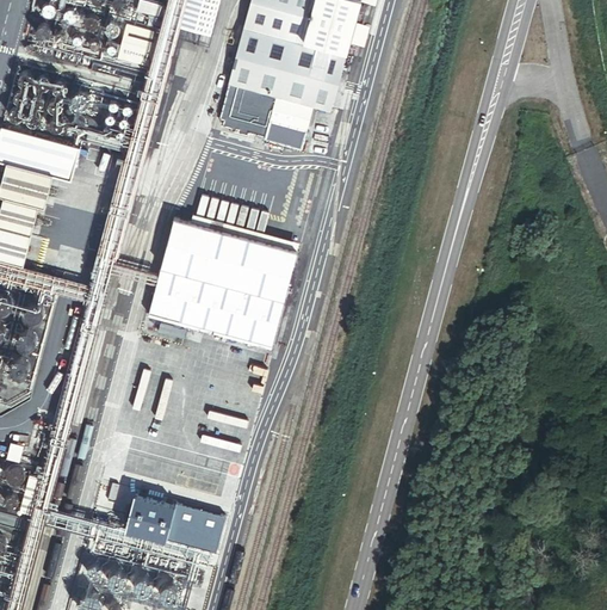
[(161,28),(166,6),(140,0),(138,0),(136,12),(149,16),(147,24),(161,28)]
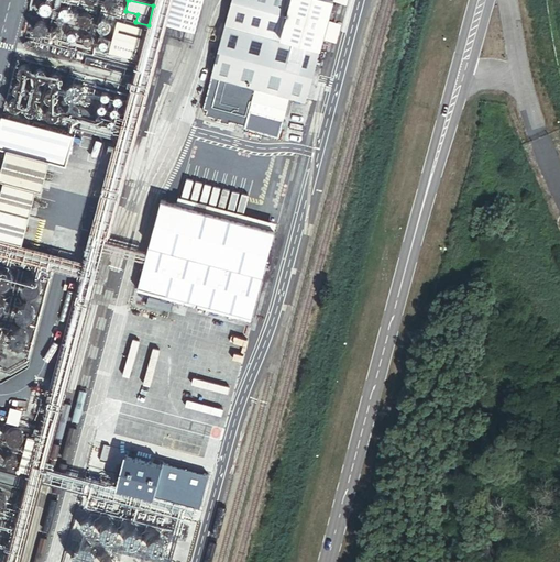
[(194,33),(202,0),(171,0),(165,25),(167,25),(188,32),(194,33)]
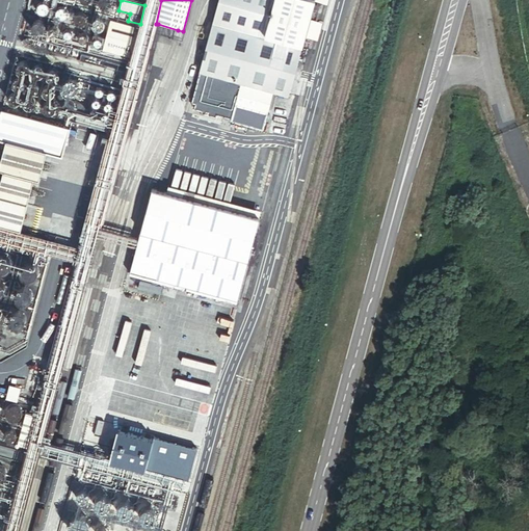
[(219,0),(213,25),(301,48),(313,0),(219,0)]
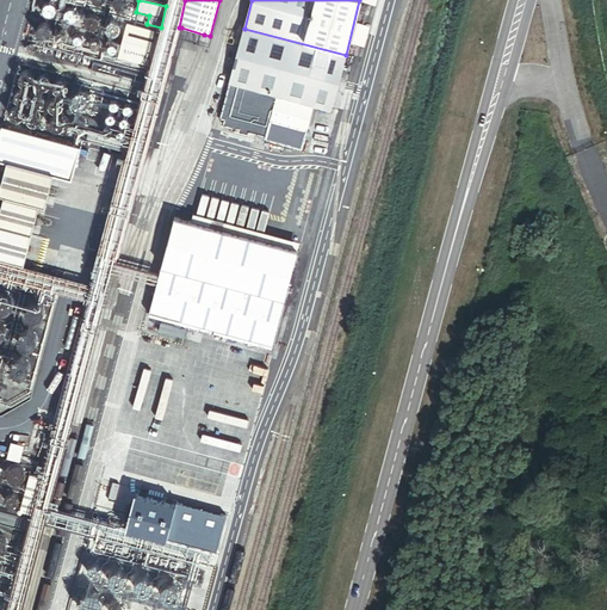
[(51,17),(53,14),(53,12),(51,10),(50,8),(48,7),(45,7),(43,8),(42,10),(41,11),(39,13),(41,16),(42,18),(43,19),(45,19),(48,19),(50,18),(51,17)]
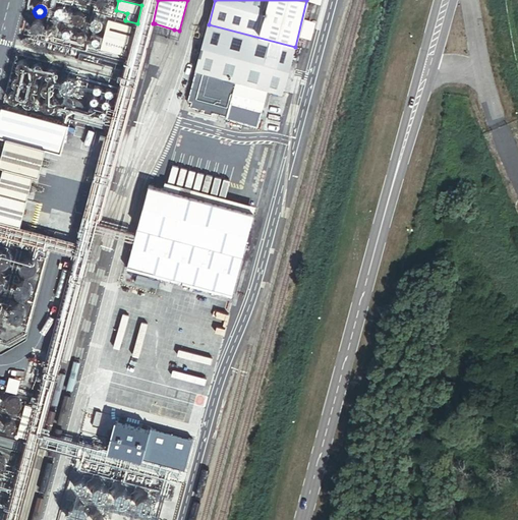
[(62,18),(63,16),(63,14),(62,12),(61,11),(59,10),(57,10),(55,11),(54,12),(53,14),(53,15),(53,17),(54,19),(56,20),(58,20),(59,20),(61,19),(62,18)]
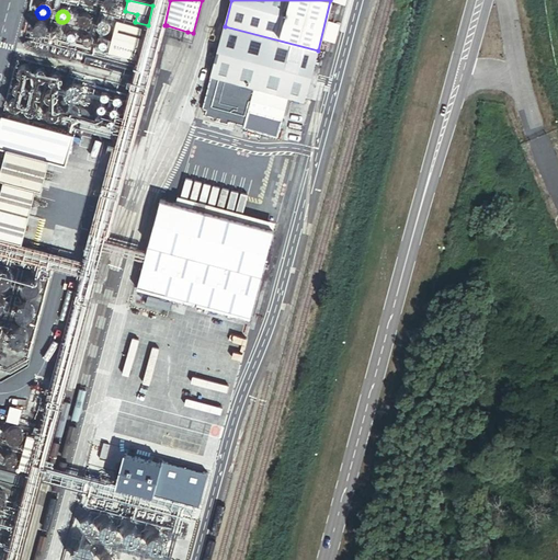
[(87,26),(88,24),(88,22),(87,21),(86,19),(83,18),(81,18),(79,19),(78,20),(77,22),(76,23),(77,25),(78,27),(79,29),(81,29),(83,29),(86,27),(87,26)]
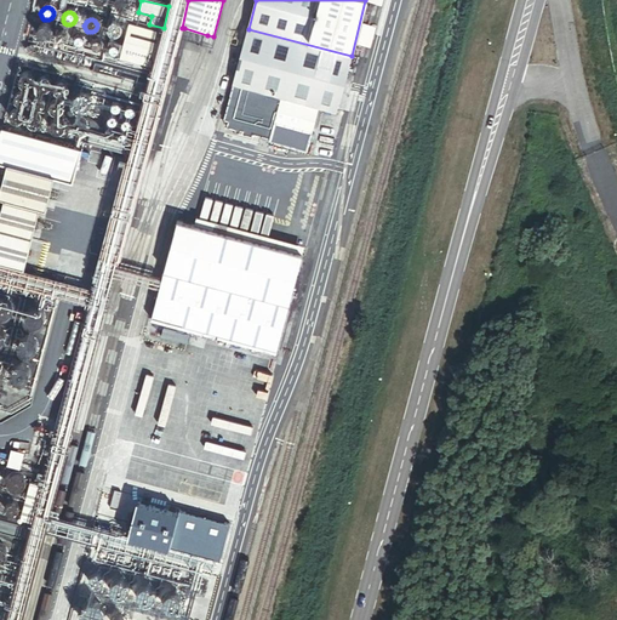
[(118,34),(119,32),(119,29),(118,27),(116,26),(114,24),(112,24),(110,26),(108,27),(107,28),(107,30),(107,33),(108,35),(110,37),(113,37),(114,37),(116,35),(118,34)]
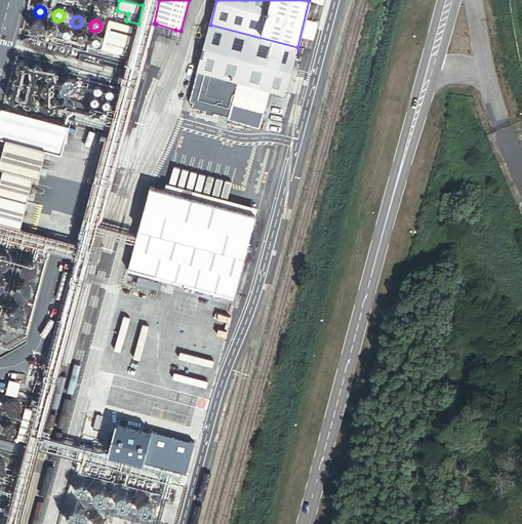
[(128,58),(136,29),(109,22),(101,50),(128,58)]
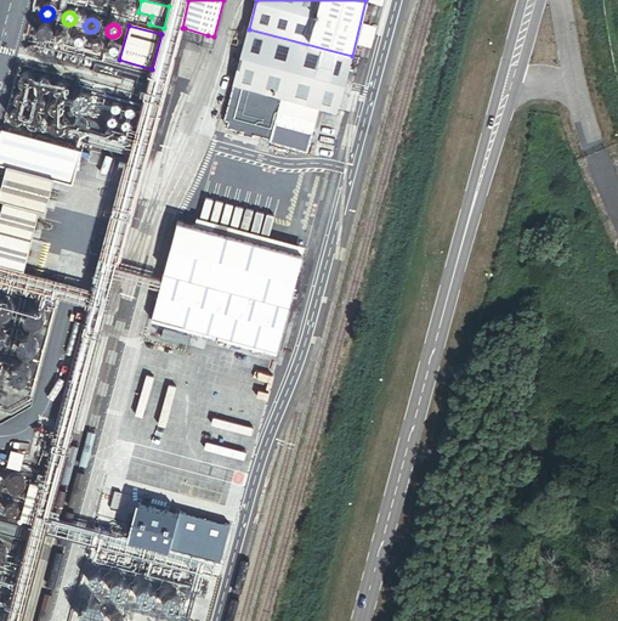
[(49,38),(50,37),(50,34),(50,33),(50,30),(49,29),(47,28),(46,27),(45,27),(44,27),(41,27),(40,27),(39,28),(38,29),(37,32),(37,33),(37,34),(38,37),(38,38),(39,39),(41,39),(43,40),(44,40),(46,39),(47,39),(49,38)]
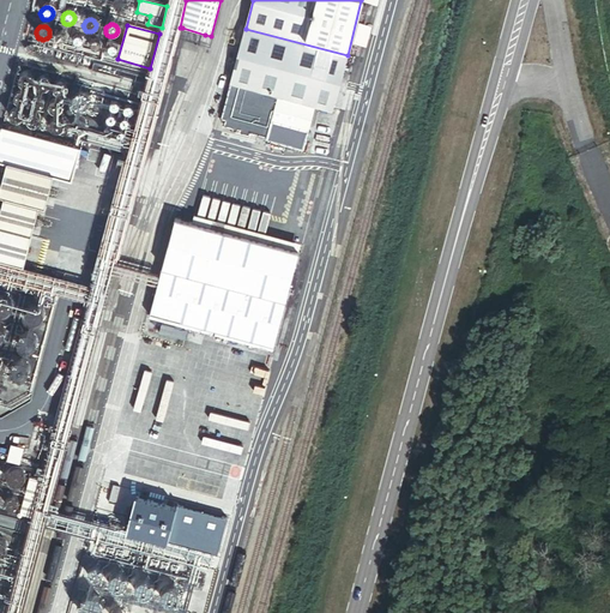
[(332,113),(348,55),(246,29),(243,28),(229,86),(314,108),(315,108),(327,112),(332,113)]
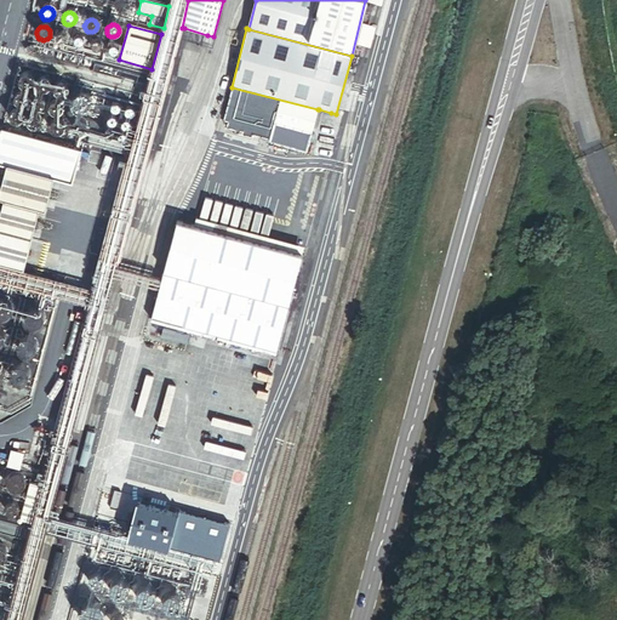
[(144,87),(147,79),(93,64),(91,73),(144,87)]
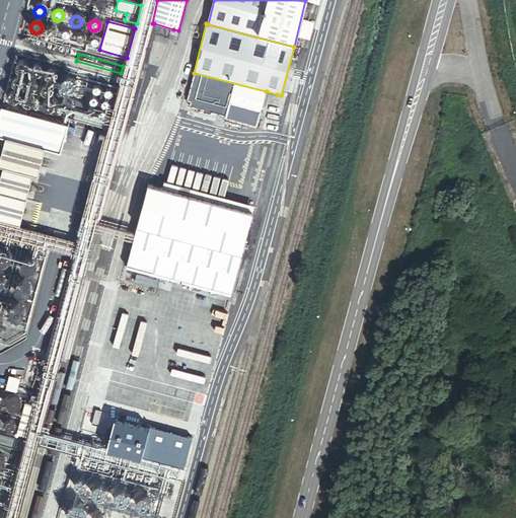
[(25,71),(26,69),(26,67),(25,66),(24,64),(22,63),(20,63),(18,64),(17,65),(16,66),(15,68),(16,70),(17,72),(18,73),(20,73),(22,73),(23,72),(25,71)]
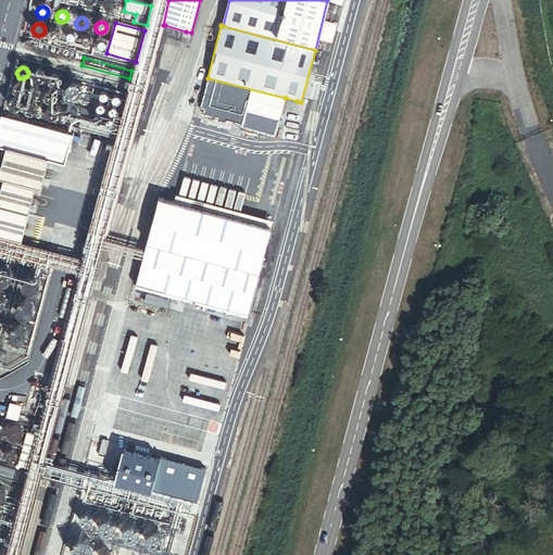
[(42,78),(44,77),(44,76),(42,73),(41,72),(39,71),(37,71),(35,71),(34,72),(33,74),(32,76),(33,78),(34,79),(34,80),(37,82),(38,82),(41,80),(42,78)]
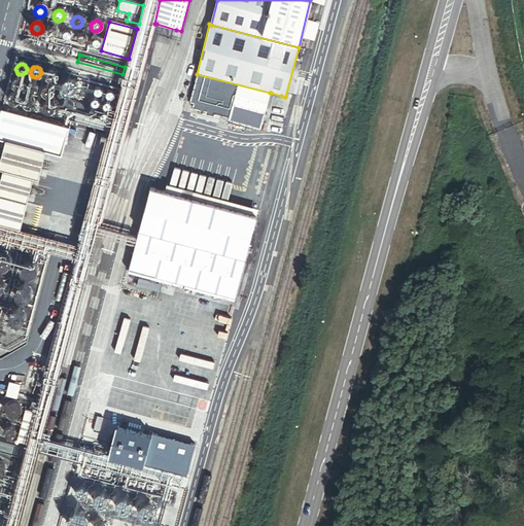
[(56,79),(57,77),(57,75),(57,74),(55,72),(53,71),(51,71),(49,71),(48,71),(47,72),(46,73),(46,75),(46,77),(47,79),(48,80),(50,81),(54,81),(55,80),(56,79)]
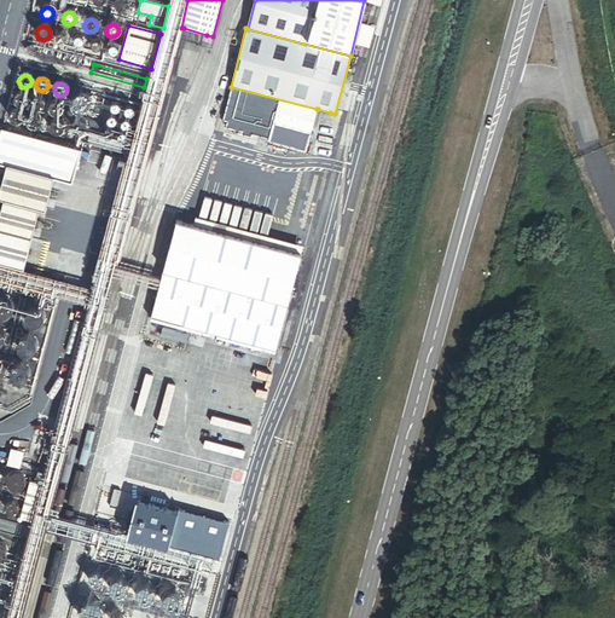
[(272,126),(309,136),(317,109),(231,87),(221,125),(225,126),(225,128),(235,131),(233,134),(249,139),(250,136),(268,140),(272,126)]
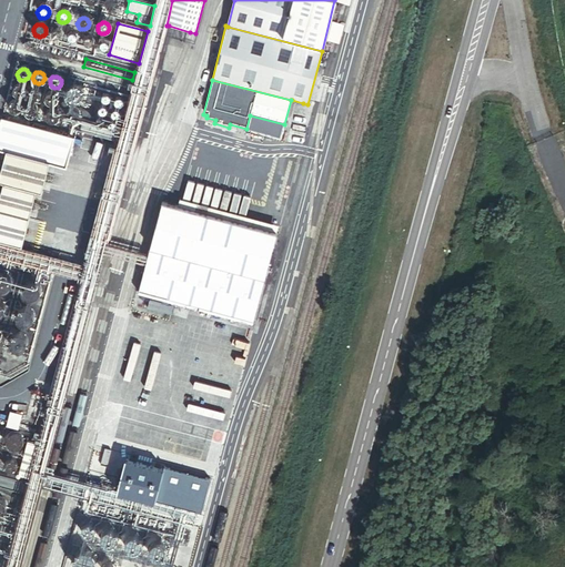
[(23,93),(24,91),(24,89),(23,87),(22,85),(20,84),(19,84),(17,85),(14,87),(13,88),(13,90),(13,92),(14,94),(17,95),(19,95),(20,95),(22,94),(23,93)]
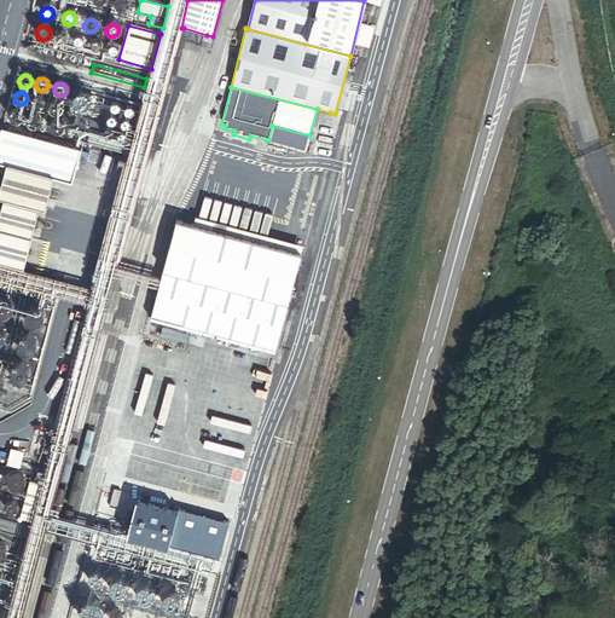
[(88,108),(88,105),(88,103),(88,100),(87,98),(86,96),(83,94),(81,94),(79,93),(77,93),(75,94),(73,96),(71,98),(70,100),(70,102),(70,104),(70,107),(71,109),(74,110),(76,111),(79,113),(80,113),(82,111),(85,111),(86,109),(88,108)]
